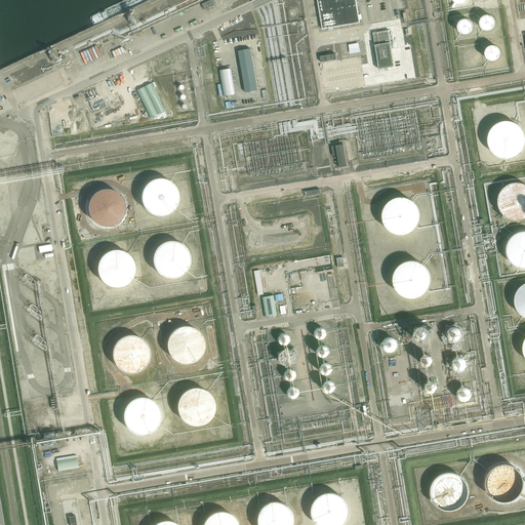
[(213,5),(211,0),(210,0),(202,5),(204,9),(213,5)]
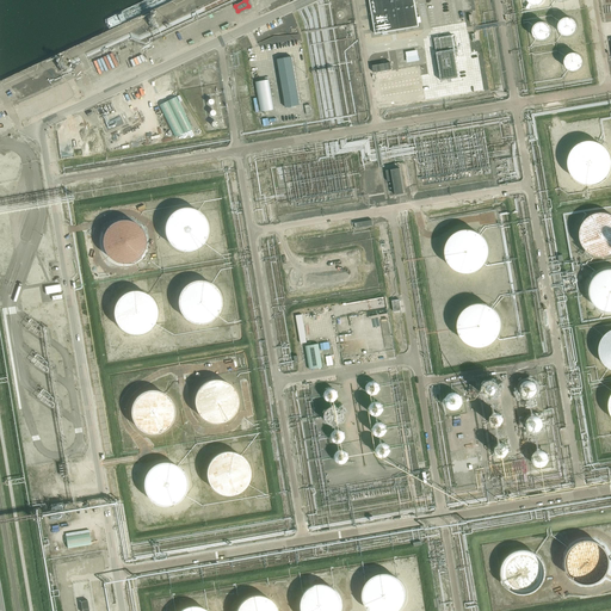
[(369,0),(375,35),(419,28),(414,0),(369,0)]
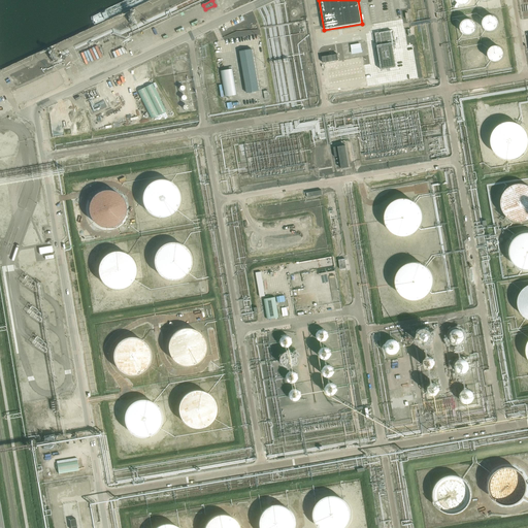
[(497,22),(497,20),(496,19),(495,18),(494,15),(493,14),(492,14),(490,14),(489,13),(488,14),(486,14),(485,15),(484,17),(483,18),(482,19),(482,20),(482,22),(482,23),(482,25),(483,27),(484,28),(485,28),(487,29),(489,29),(490,29),(492,29),(494,28),(495,27),(495,26),(496,25),(497,23),(497,22)]
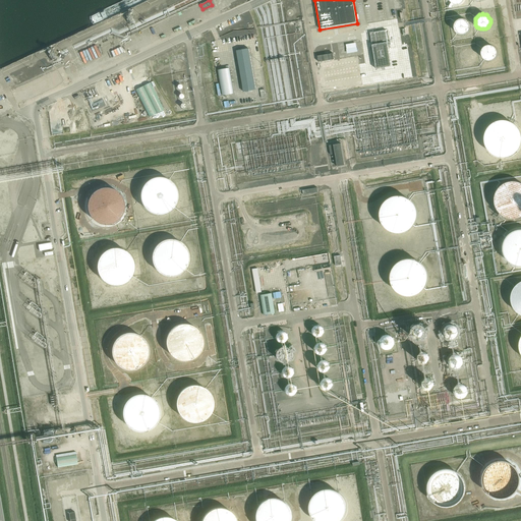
[(468,25),(468,23),(467,21),(467,20),(466,19),(465,18),(463,18),(462,17),(460,17),(459,17),(458,18),(457,18),(455,19),(455,21),(454,22),(453,24),(453,25),(454,26),(454,29),(455,30),(456,31),(457,32),(458,32),(460,33),(461,33),(462,33),(464,32),(465,32),(466,31),(467,30),(467,29),(468,26),(468,25)]
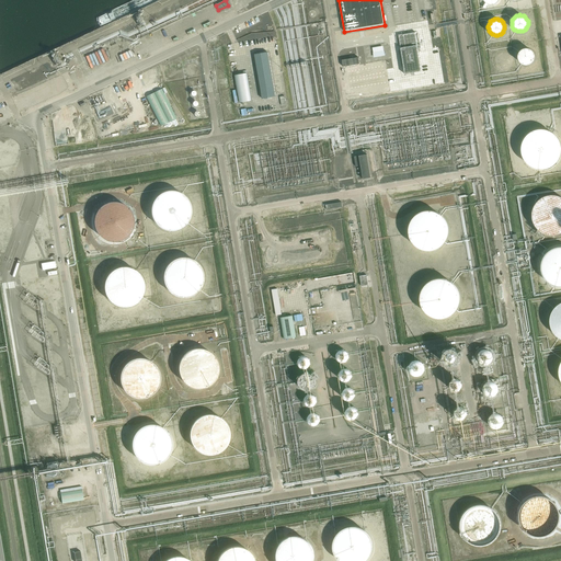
[(534,55),(534,53),(533,52),(533,50),(530,48),(529,48),(528,47),(527,47),(525,47),(523,47),(522,47),(521,48),(519,49),(518,52),(517,53),(517,54),(517,55),(517,57),(518,58),(518,60),(519,61),(522,63),(523,63),(525,64),(526,64),(529,63),(530,61),(531,60),(533,59),(534,58),(534,57),(534,55)]
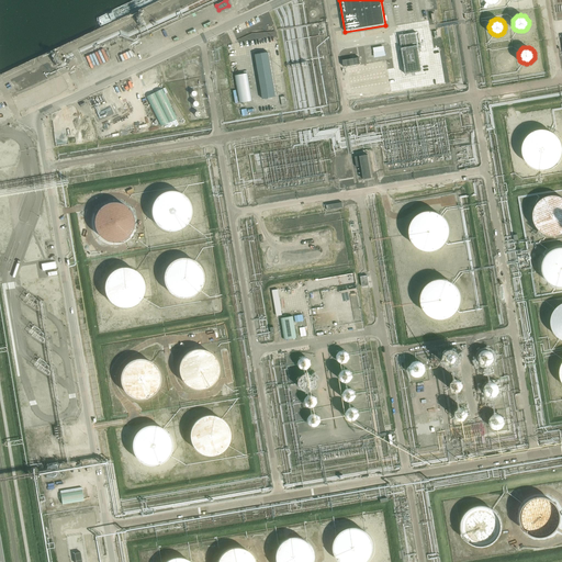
[(268,52),(255,54),(262,99),(276,97),(268,52)]
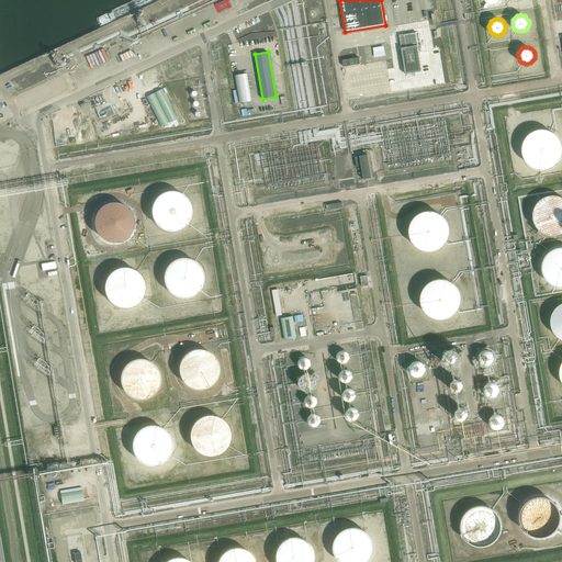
[(512,60),(512,58),(510,57),(510,56),(509,54),(508,53),(506,53),(504,52),(502,52),(501,52),(498,53),(497,54),(496,55),(495,56),(495,58),(495,59),(495,62),(495,63),(496,64),(497,66),(498,67),(499,68),(502,68),(503,68),(504,68),(506,68),(507,67),(508,66),(509,65),(510,64),(512,62),(512,60)]
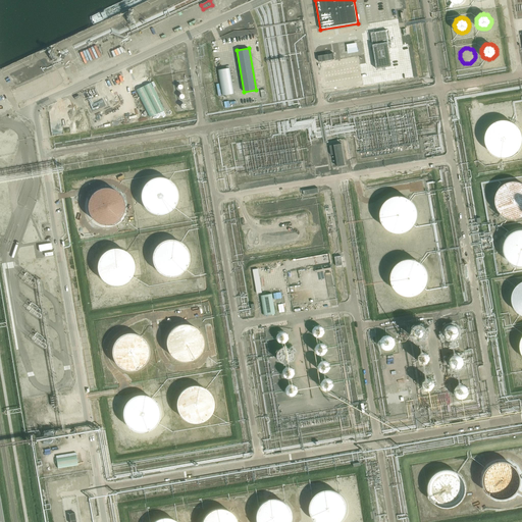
[(400,64),(399,63),(399,61),(398,60),(397,59),(396,58),(394,57),(393,57),(390,57),(389,57),(388,57),(387,58),(385,59),(384,60),(384,61),(383,63),(383,64),(383,66),(384,67),(384,68),(385,70),(386,71),(388,71),(390,72),(392,72),(393,72),(395,71),(396,71),(397,70),(398,68),(399,67),(399,66),(400,64)]
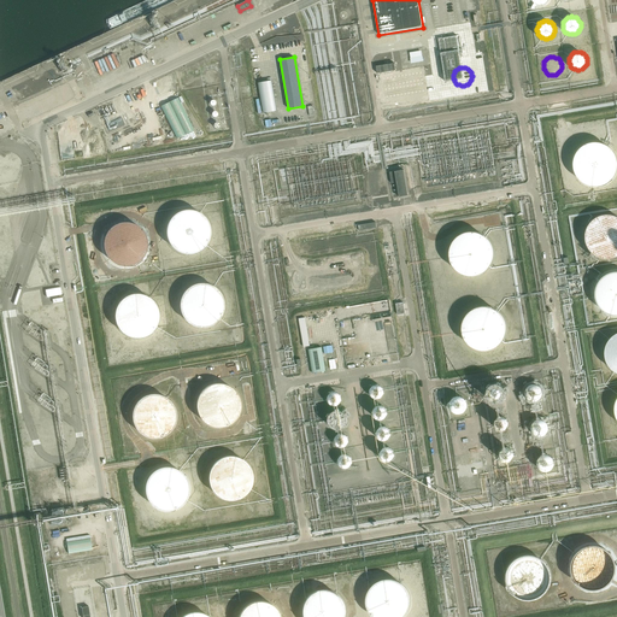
[(436,82),(435,81),(435,78),(434,77),(433,76),(432,75),(430,74),(428,74),(427,74),(424,74),(423,74),(422,75),(421,76),(419,77),(418,78),(418,81),(418,82),(418,84),(418,86),(419,88),(421,89),(422,90),(424,90),(425,92),(427,92),(428,92),(430,90),(432,89),(433,88),(434,87),(435,86),(435,84),(436,82)]
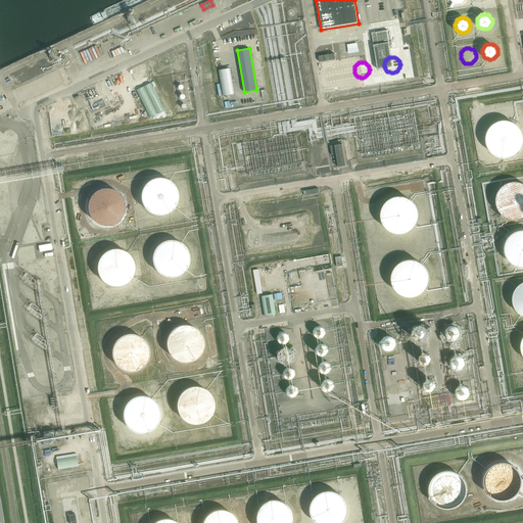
[(230,67),(219,69),(224,96),(235,94),(230,67)]
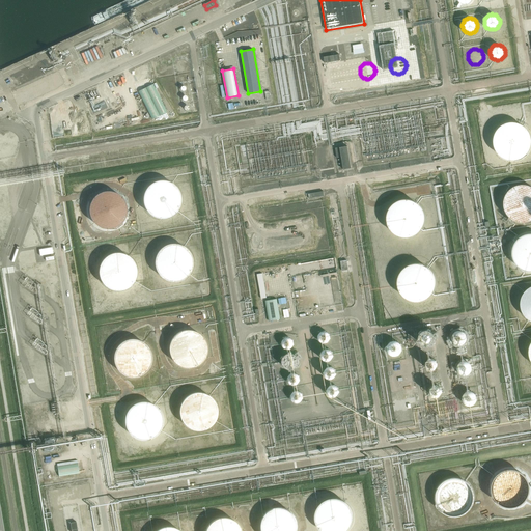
[(154,84),(138,91),(151,119),(167,112),(154,84)]
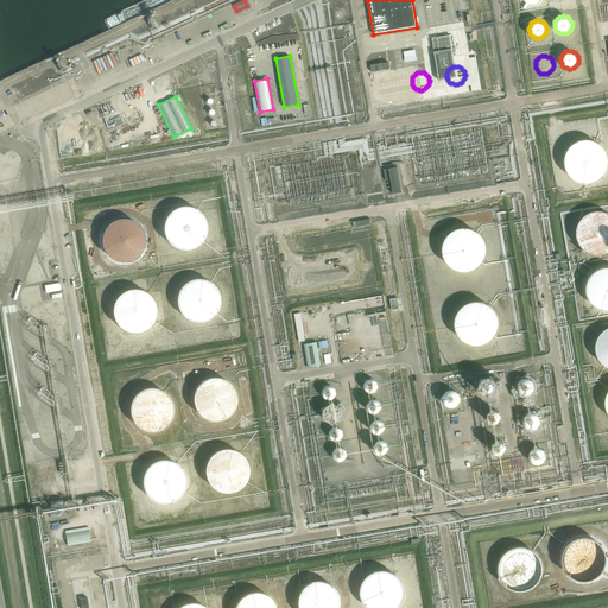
[(0,132),(5,130),(11,127),(8,124),(10,122),(8,120),(7,121),(6,116),(0,119),(0,132)]
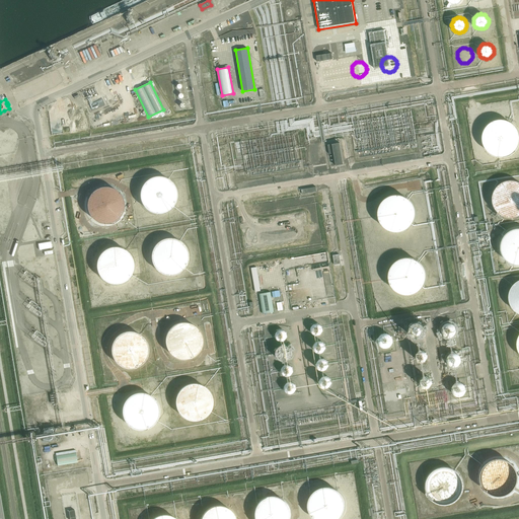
[(518,131),(518,130),(516,127),(513,125),(511,123),(508,122),(507,122),(503,122),(500,122),(496,123),(493,124),(491,125),(490,127),(487,130),(486,133),(485,136),(484,140),(484,143),(485,147),(487,150),(488,152),(489,153),(491,154),(492,156),(495,157),(499,158),(502,159),(506,159),(508,158),(510,158),(513,156),(516,154),(518,151),(518,149),(518,131)]
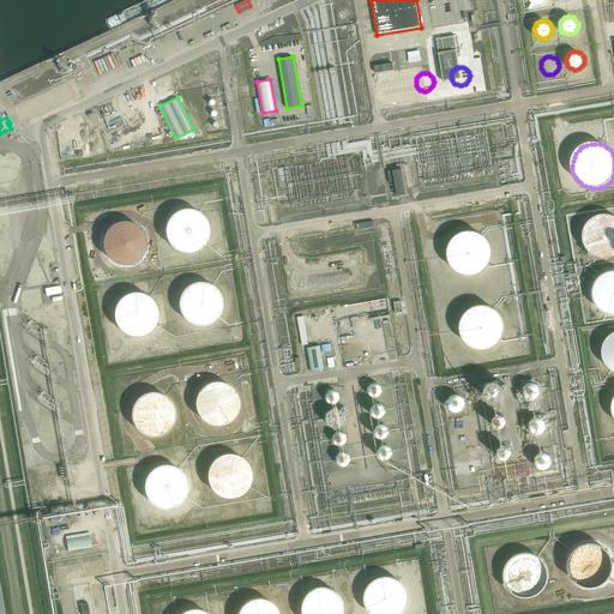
[(407,194),(402,169),(393,170),(395,182),(397,197),(407,194)]
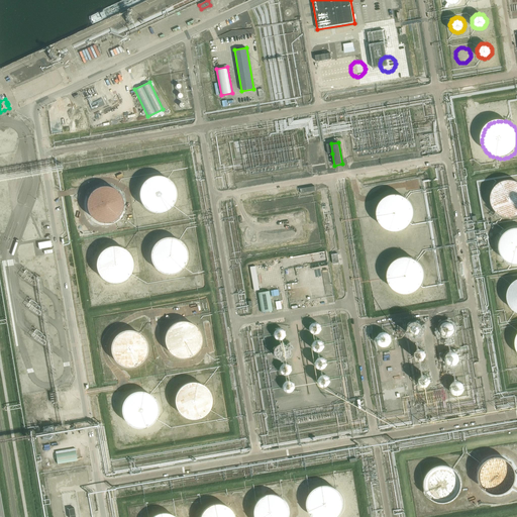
[(142,203),(149,209),(161,211),(169,208),(175,201),(178,191),(174,181),(169,175),(160,172),(150,174),(143,178),(139,186),(138,195),(142,203)]
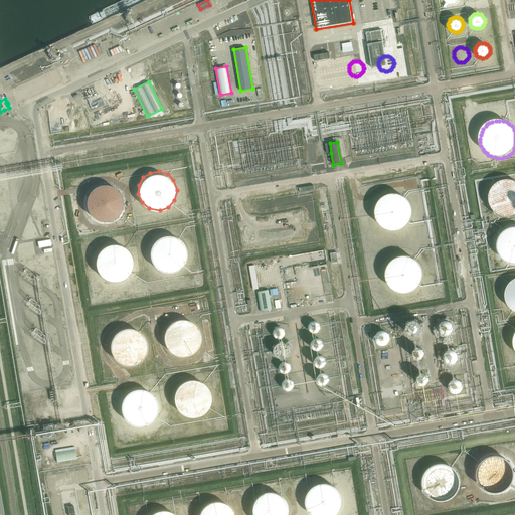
[(514,181),(512,180),(510,179),(506,179),(504,179),(502,180),(499,181),(496,183),(493,185),(491,188),(490,189),(489,191),(488,195),(488,198),(488,202),(489,205),(491,208),(494,211),(496,214),(500,215),(502,216),(504,216),(507,217),(510,216),(512,216),(514,215),(514,214),(514,181)]
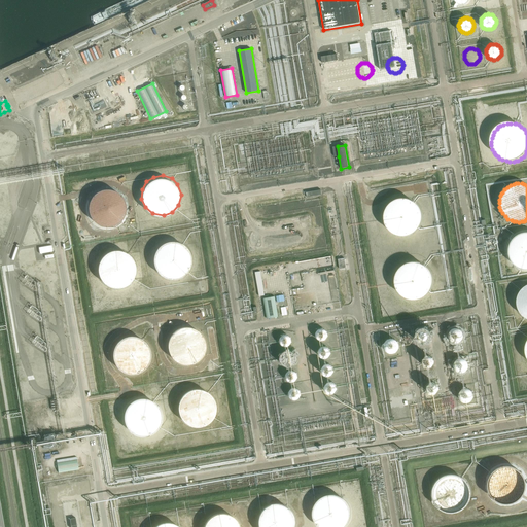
[(92,219),(99,225),(110,227),(118,223),(125,217),(128,207),(124,197),(117,190),(109,187),(100,189),(93,194),(89,202),(88,211),(92,219)]
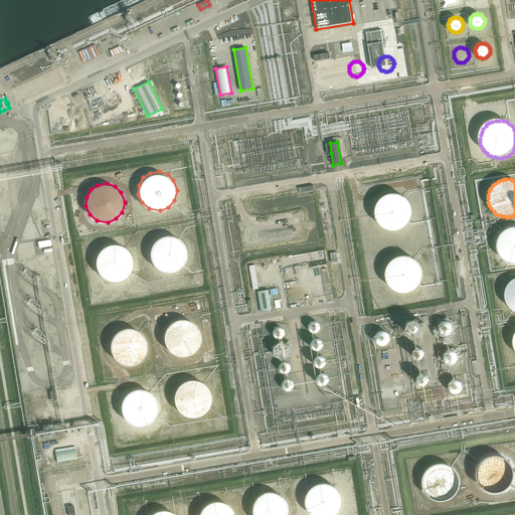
[(384,198),(378,204),(376,208),(376,213),(377,219),(380,225),(384,229),(390,231),(399,231),(406,228),(411,222),(413,217),(413,211),(410,203),(404,198),(398,195),(392,195),(384,198)]
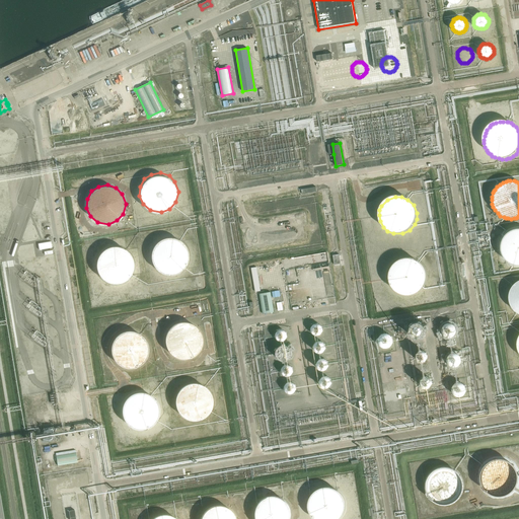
[(518,228),(516,228),(512,229),(509,231),(507,232),(506,233),(505,234),(503,236),(502,239),(501,242),(500,246),(501,249),(502,252),(503,256),(505,260),(508,262),(511,264),(514,265),(516,265),(518,265),(518,228)]
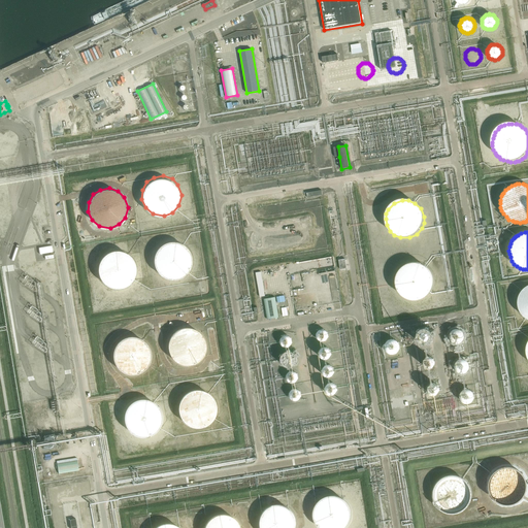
[(158,272),(165,278),(176,281),(185,277),(191,270),(193,260),(190,250),(184,243),(175,240),(166,242),(159,246),(155,255),(154,264),(158,272)]
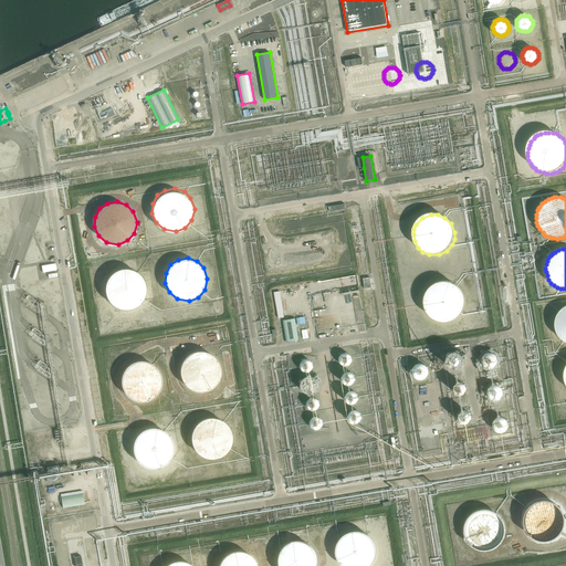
[(55,263),(42,265),(43,272),(54,271),(54,273),(49,274),(50,279),(59,276),(55,263)]
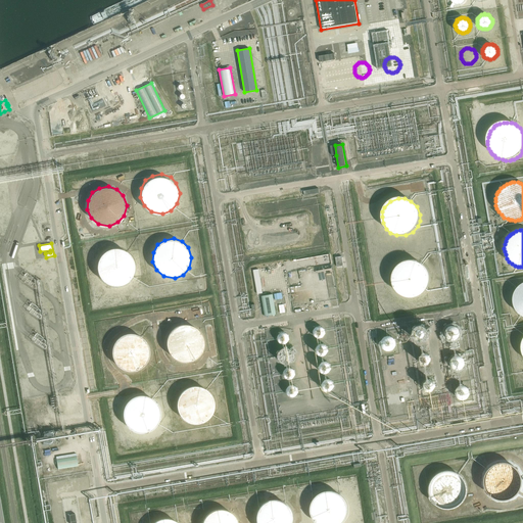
[(100,279),(107,285),(120,287),(128,284),(134,277),(136,267),(133,256),(127,250),(119,247),(109,249),(102,253),(97,262),(96,271),(100,279)]
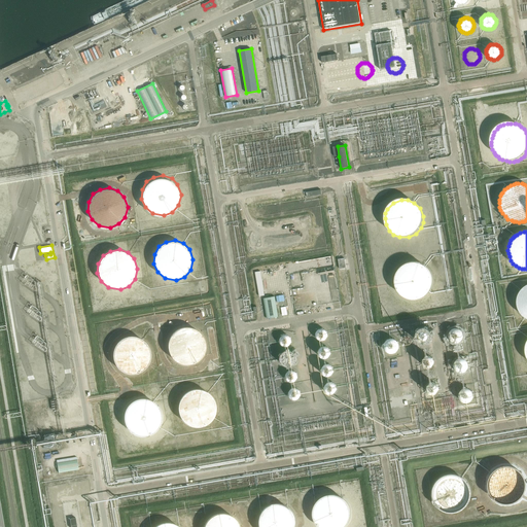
[(405,266),(398,273),(396,277),(395,282),(396,288),(399,293),(405,299),(411,301),(420,301),(427,296),(431,291),(433,286),(433,279),(430,272),(425,266),(418,264),(413,264),(405,266)]
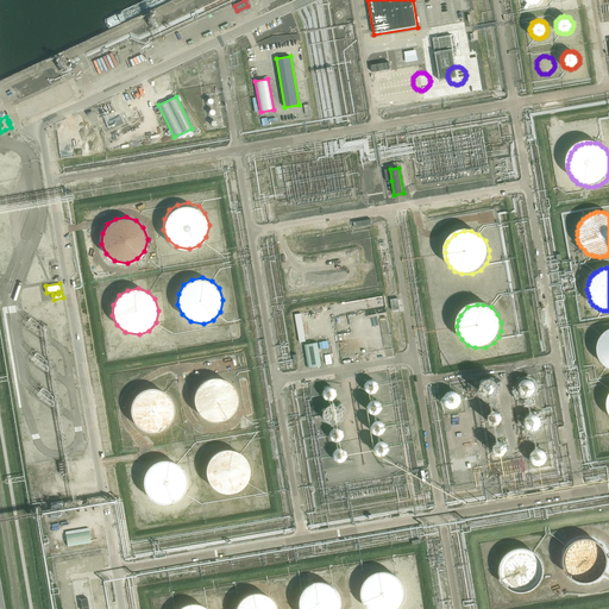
[(608,328),(607,330),(603,333),(600,336),(598,338),(597,340),(596,344),(596,349),(596,351),(596,353),(597,357),(598,360),(602,364),(604,366),(608,369),(608,328)]
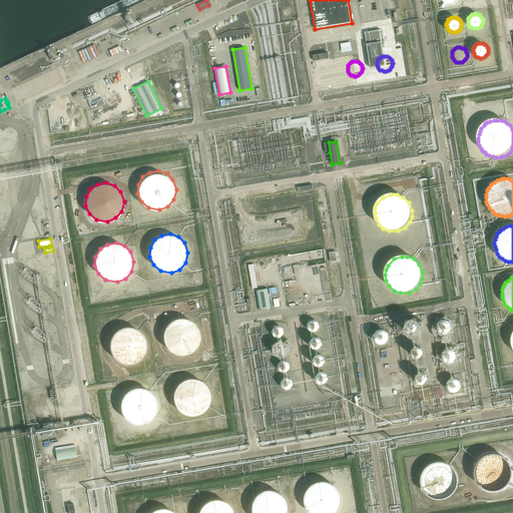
[(260,311),(271,309),(268,290),(257,291),(260,311)]
